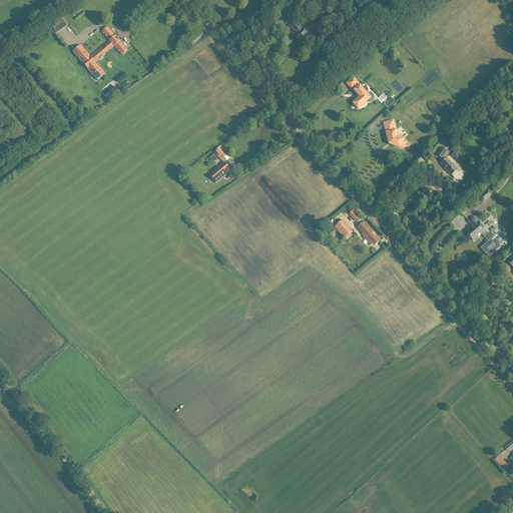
[(287,18),(294,13),(289,7),(283,13),(287,18)]
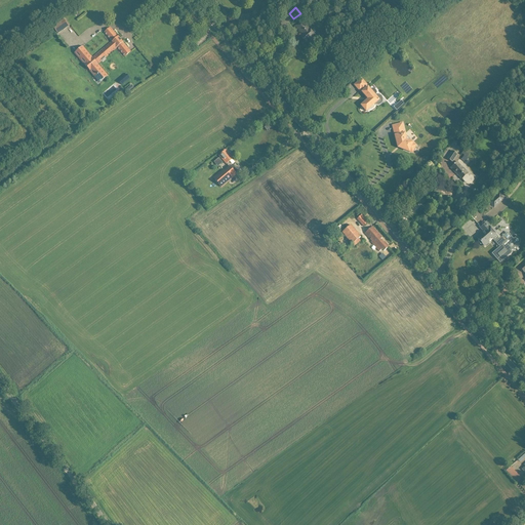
[(57,34),(62,31),(69,26),(64,19),(53,27),(57,34)]
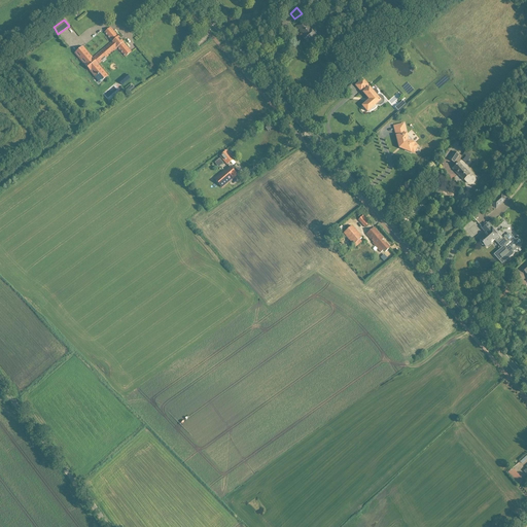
[(308,44),(312,41),(317,36),(311,30),(303,22),(297,27),(303,33),(304,33),(306,35),(303,37),(308,44)]
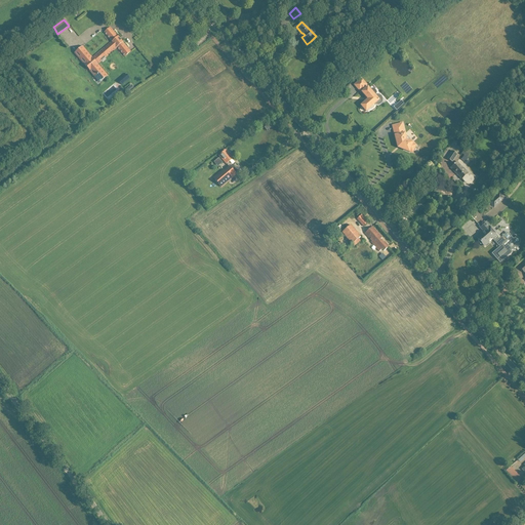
[(83,46),(74,53),(75,53),(80,59),(82,57),(87,64),(85,65),(90,72),(92,70),(97,75),(95,77),(99,82),(108,76),(97,64),(117,47),(125,56),(131,51),(123,42),(118,36),(110,28),(104,33),(112,42),(92,58),(82,47),(83,46)]
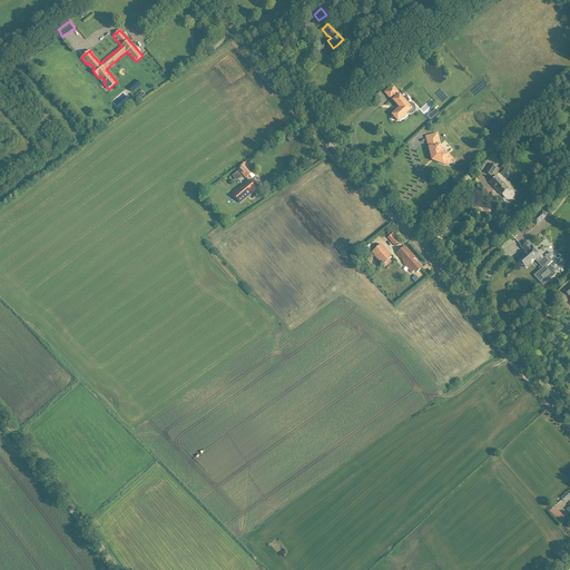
[(137,81),(128,88),(133,92),(140,86),(137,81)]
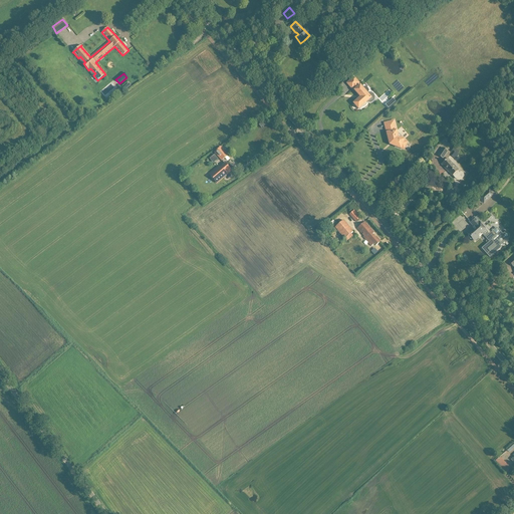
[(347,83),(352,89),(353,87),(355,89),(354,90),(358,94),(358,99),(353,103),(358,108),(366,101),(368,102),(370,103),(372,101),(374,99),(374,96),(373,94),(371,93),(368,92),(367,94),(360,85),(359,86),(357,84),(359,83),(354,77),(347,83)]
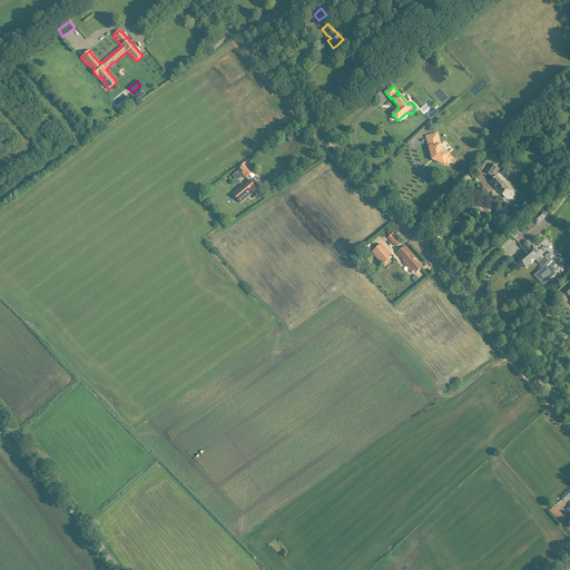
[(435,110),(428,117),(430,120),(439,114),(435,110)]
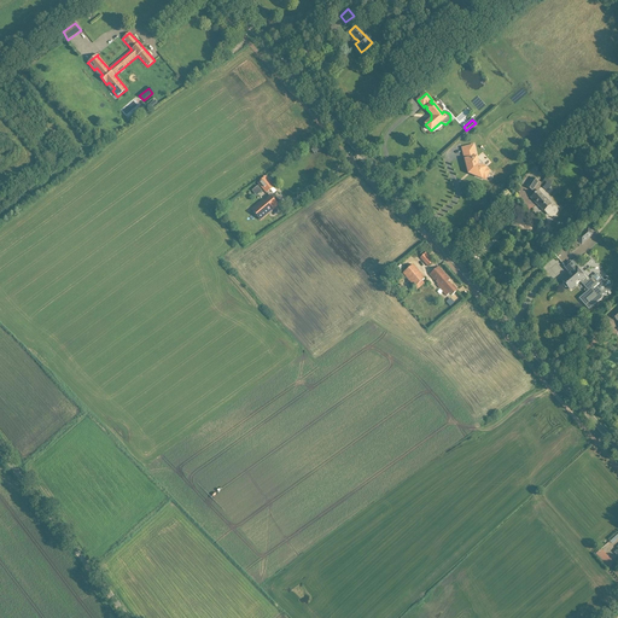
[(471,169),(473,172),(472,175),(482,179),(482,178),(485,180),(489,170),(485,169),(487,168),(479,165),(478,164),(473,145),(462,149),(467,170),(471,169)]
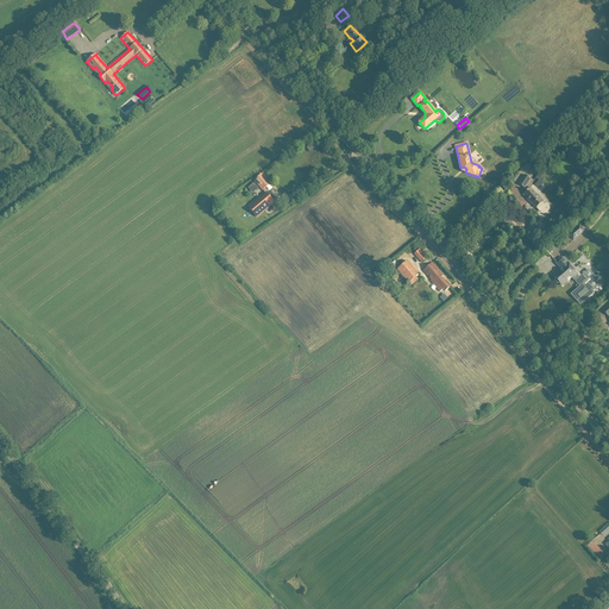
[(545,179),(539,173),(535,179),(541,183),(545,179)]
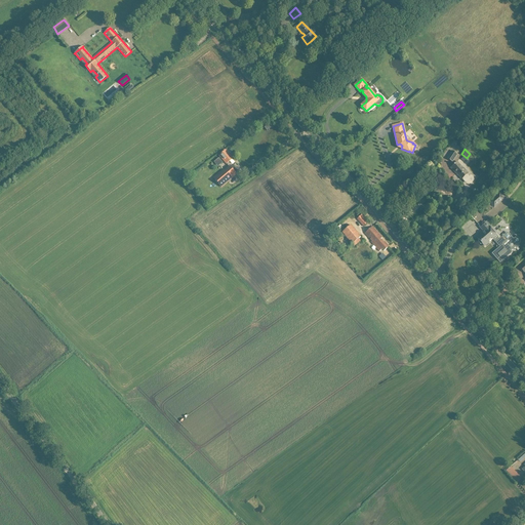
[(218,156),(227,164),(233,158),(226,150),(218,156)]
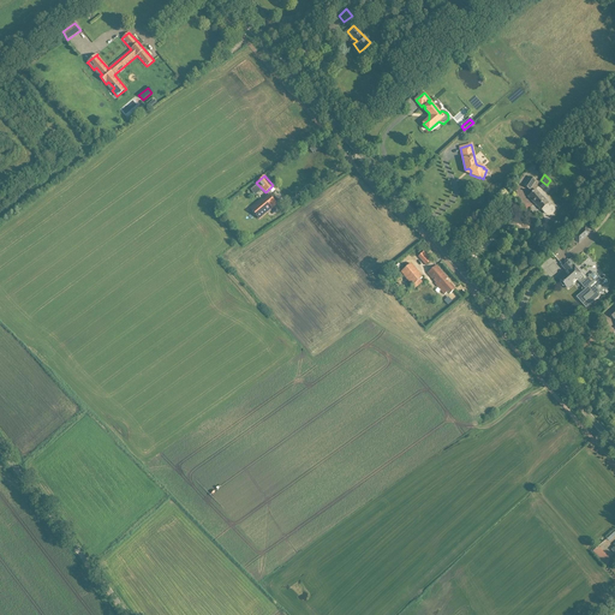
[(536,181),(530,177),(524,186),(530,190),(536,181)]
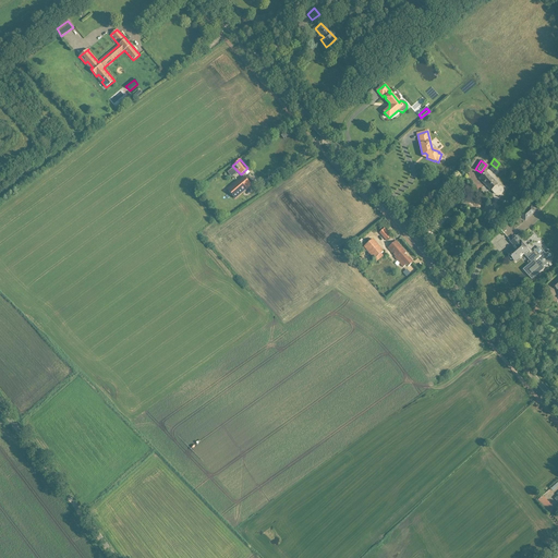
[(498,186),(497,185),(497,184),(493,179),(486,172),(480,178),(490,191),(492,191),(494,194),(496,195),(502,194),(504,191),(504,187),(501,186),(498,186)]
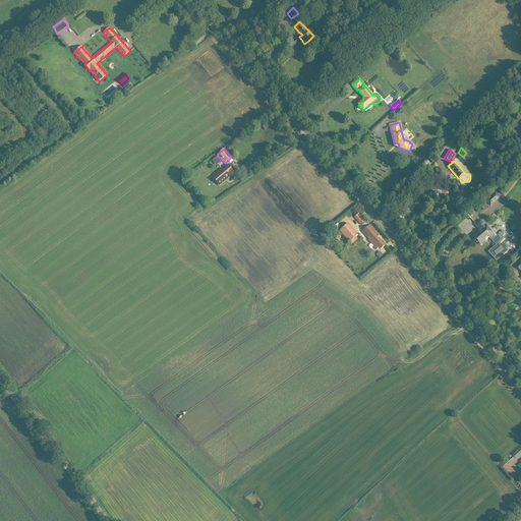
[(229,176),(231,174),(233,172),(228,165),(223,169),(222,168),(212,177),(220,186),(230,177),(229,176)]
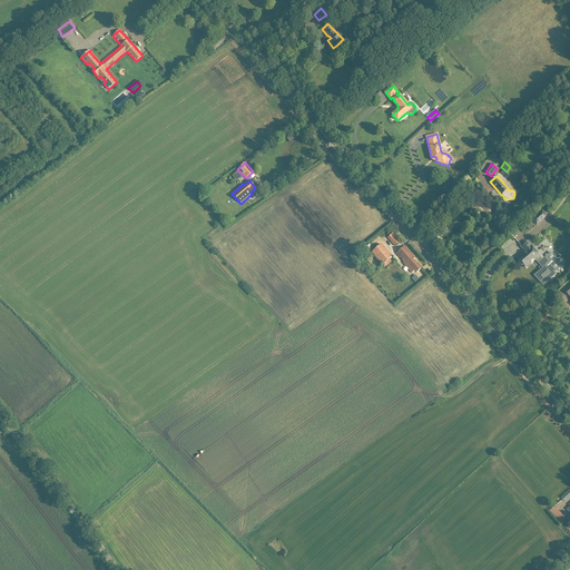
[(554,203),(551,198),(546,204),(548,207),(554,203)]
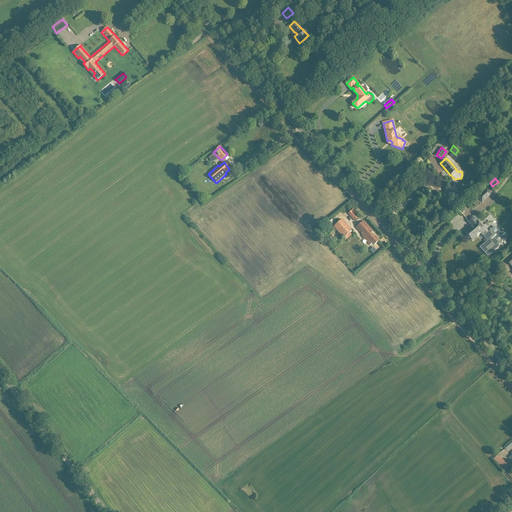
[(452,189),(446,195),(450,198),(455,193),(452,189)]
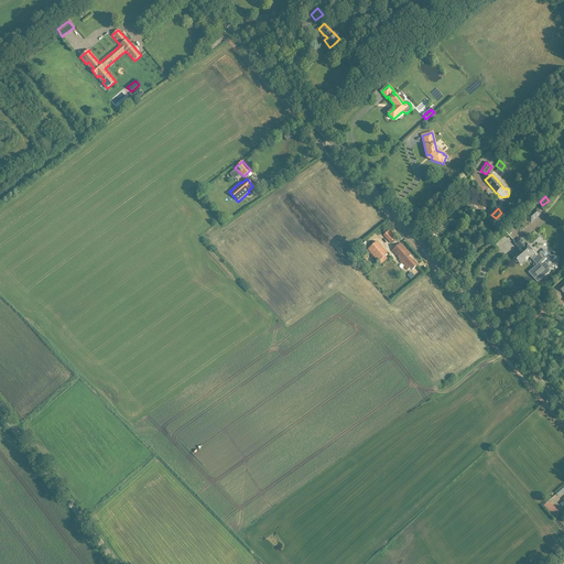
[(531,224),(541,214),(537,208),(525,217),(531,224)]
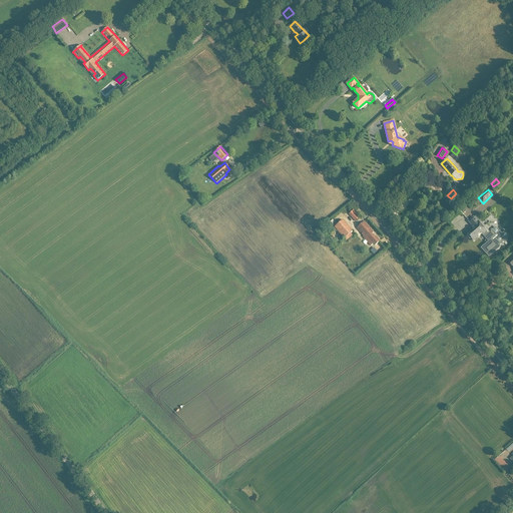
[(356,221),(360,217),(354,209),(349,214),(356,221)]
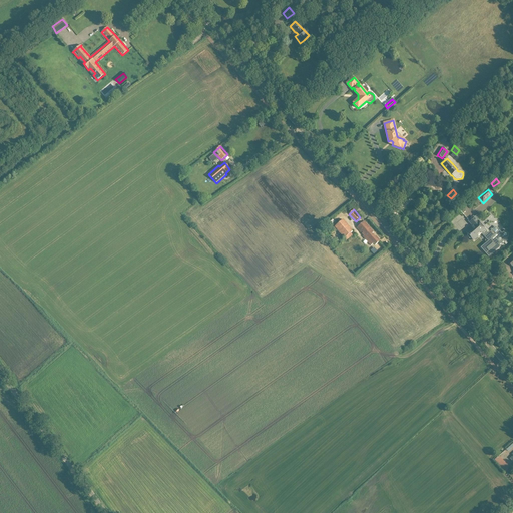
[(473,226),(466,232),(474,240),(477,237),(479,236),(477,234),(480,231),(482,233),(488,241),(481,247),(489,258),(508,240),(506,238),(502,233),(499,230),(495,234),(492,230),(490,232),(485,226),(483,228),(474,218),(473,217),(469,221),(473,226)]
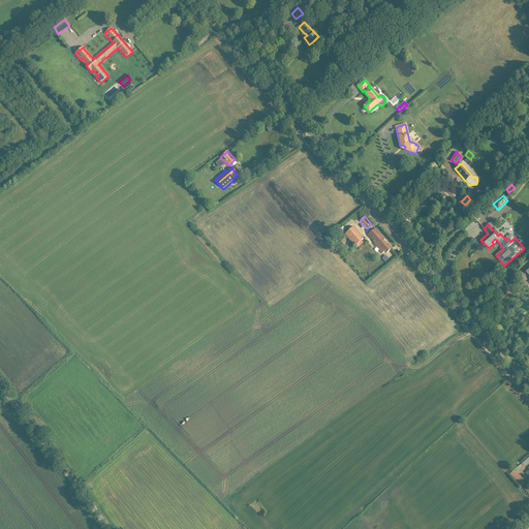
[(353,226),(345,235),(348,238),(354,246),(360,242),(364,239),(353,226)]
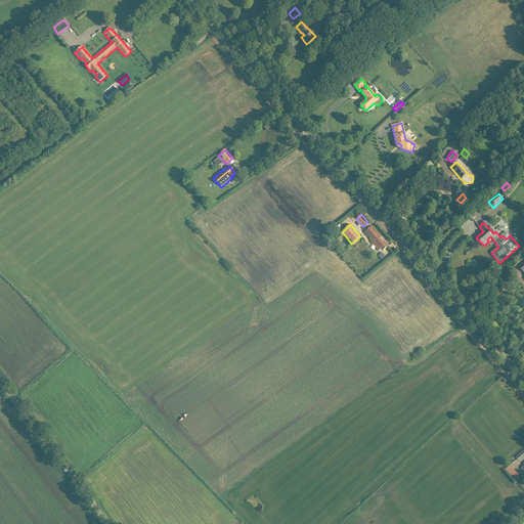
[(379,251),(382,249),(383,251),(388,247),(385,243),(384,244),(380,238),(382,237),(372,226),(364,233),(372,241),(370,242),(379,251)]
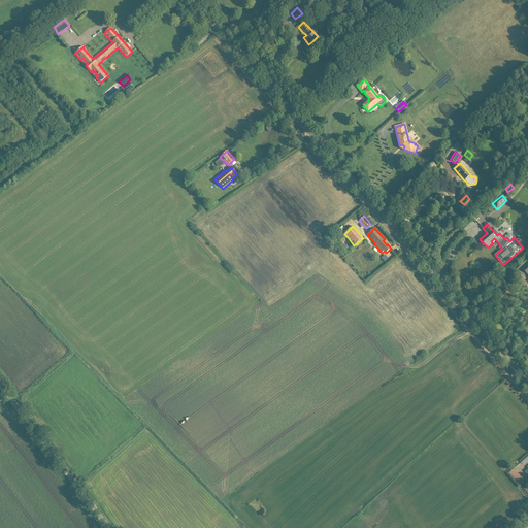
[(520,486),(524,482),(513,469),(509,473),(520,486)]
